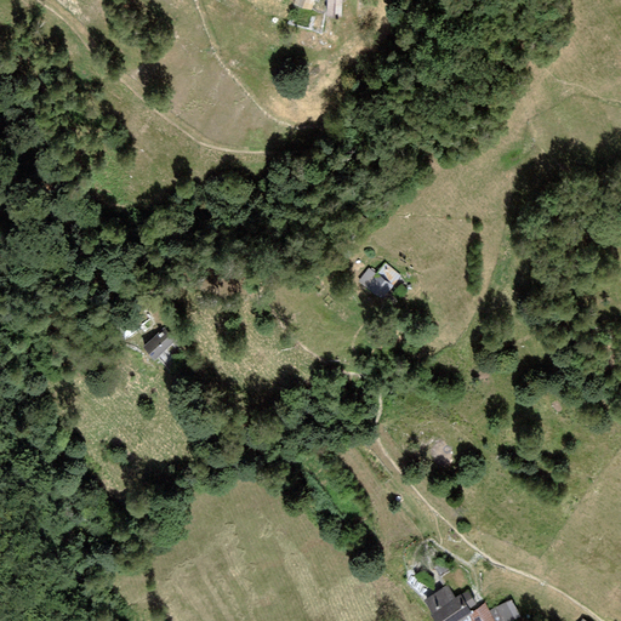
[(294,0),(294,5),(312,10),(314,0),(294,0)]
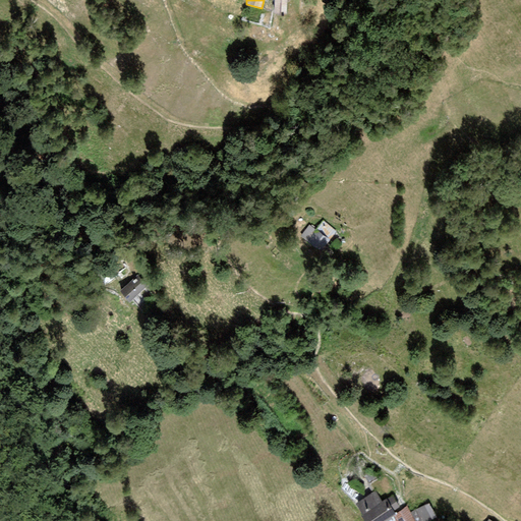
[(274,0),(275,14),(287,14),(286,0),(274,0)]
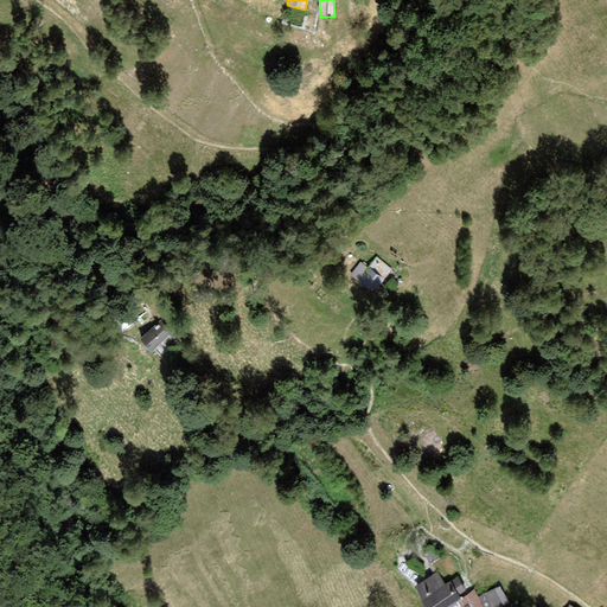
[(374,293),(391,270),(376,259),(369,268),(360,262),(350,275),(374,293)]
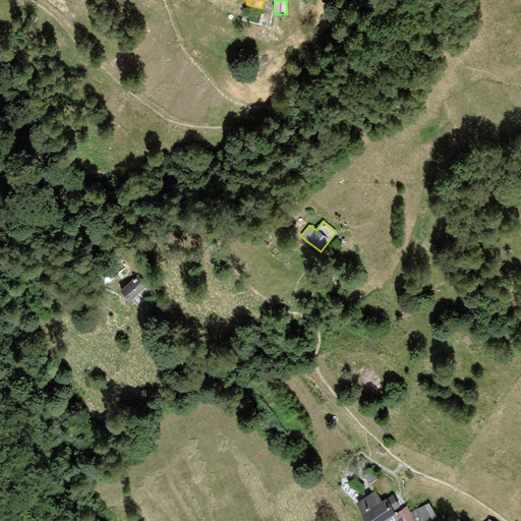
[(146,287),(136,276),(119,290),(128,301),(146,287)]
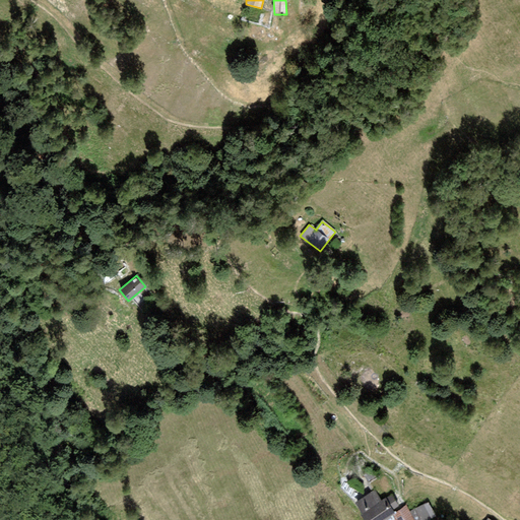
[(135,297),(141,308),(158,300),(153,287),(135,297)]
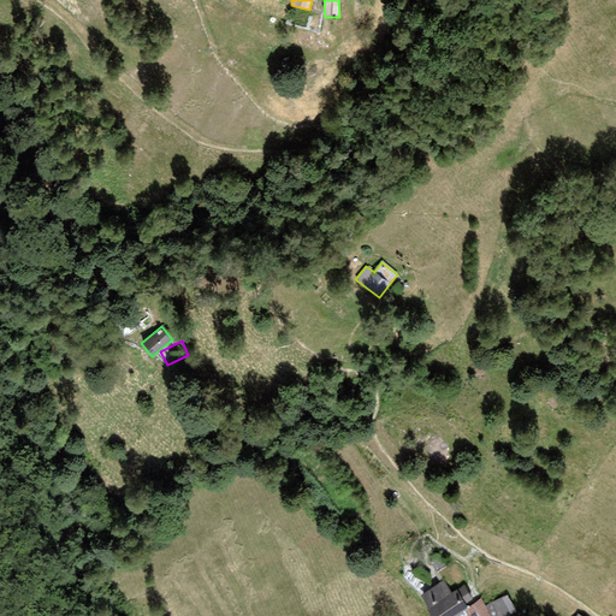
[(426,610),(430,615),(454,615),(465,610),(467,608),(474,604),(465,586),(457,590),(451,593),(443,580),(420,596),(428,609),(426,610)]
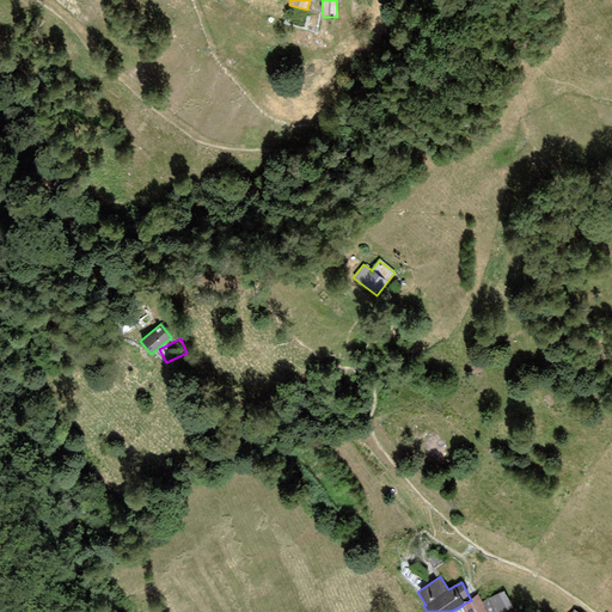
[(503,591),(490,599),(499,611),(502,611),(513,605),(503,591)]
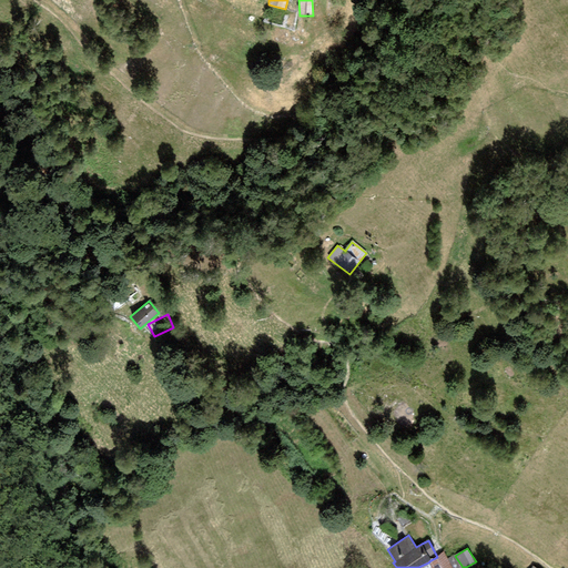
[(452,567),(444,554),(437,557),(430,560),(428,563),(430,567),(452,567)]
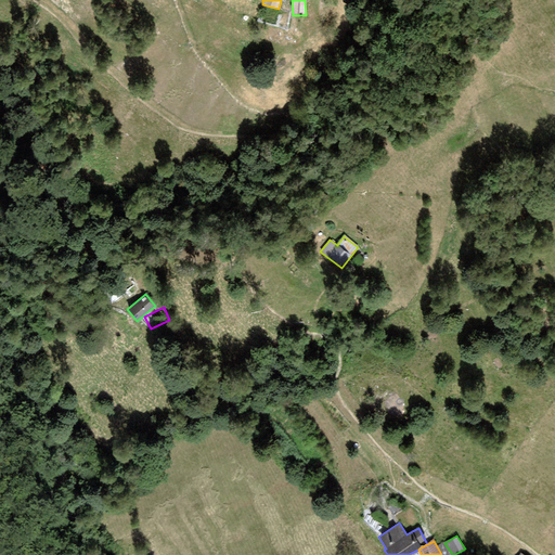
All buildings are outlined.
